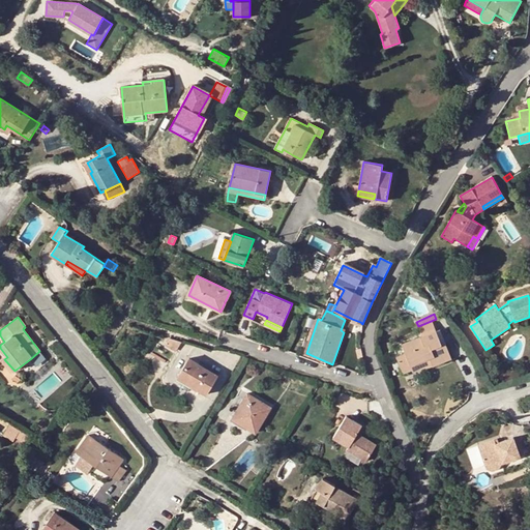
[(441,345),(445,344),(440,330),(436,332),(441,345)]
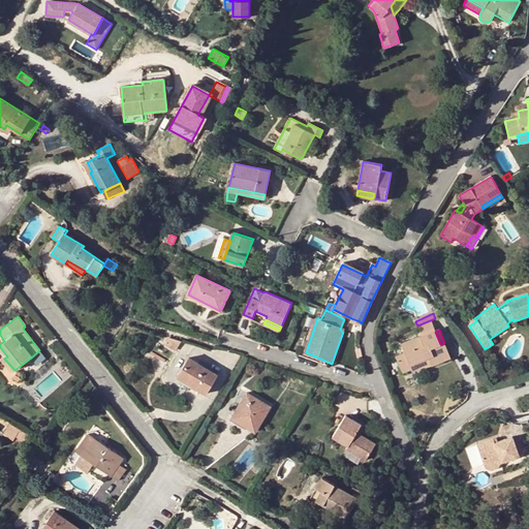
[(405,372),(411,370),(410,365),(428,359),(430,363),(431,366),(450,359),(444,343),(440,344),(435,332),(401,344),(405,353),(396,356),(402,373),(405,372)]
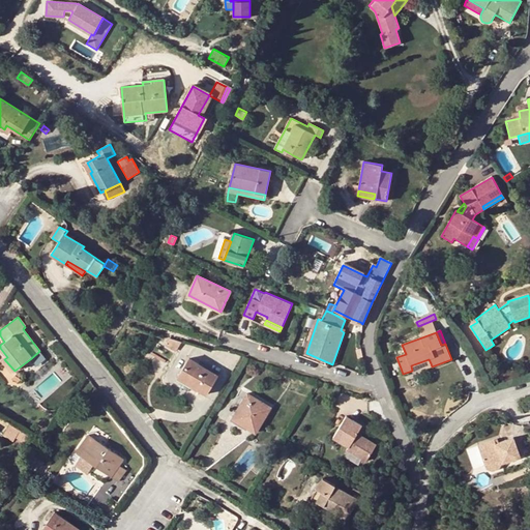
[(182,343),(171,339),(166,346),(176,351),(182,343)]
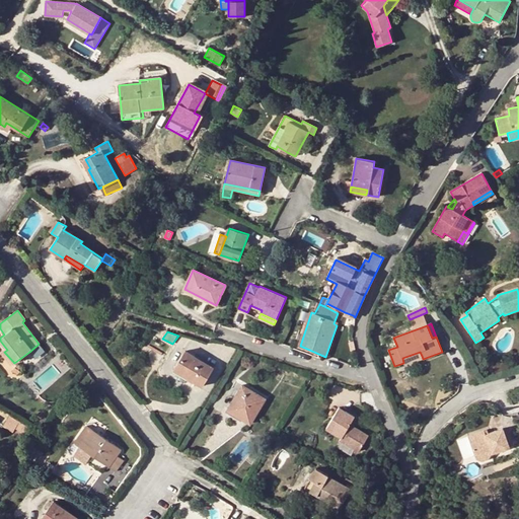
[(41,349),(38,345),(29,352),(33,357),(41,349)]
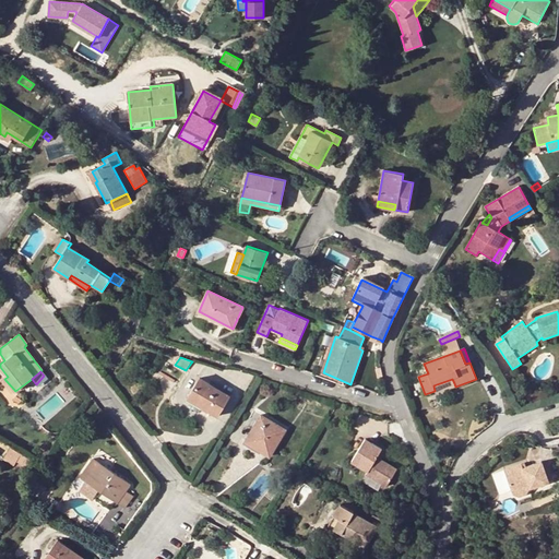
[(11,394),(15,391),(4,379),(1,382),(11,394)]
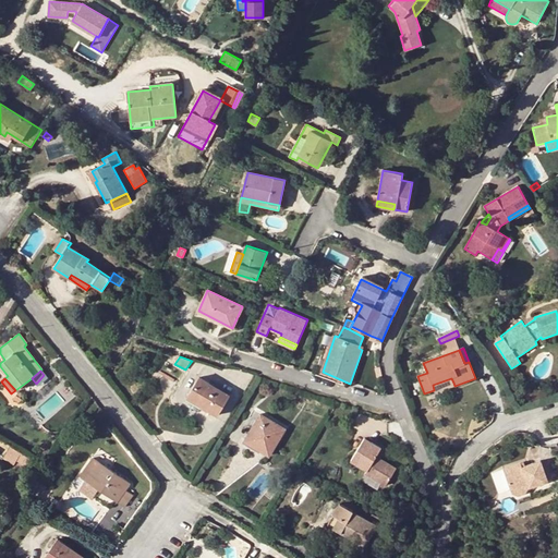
[(199,378),(190,395),(203,402),(201,405),(217,416),(230,396),(199,378)]
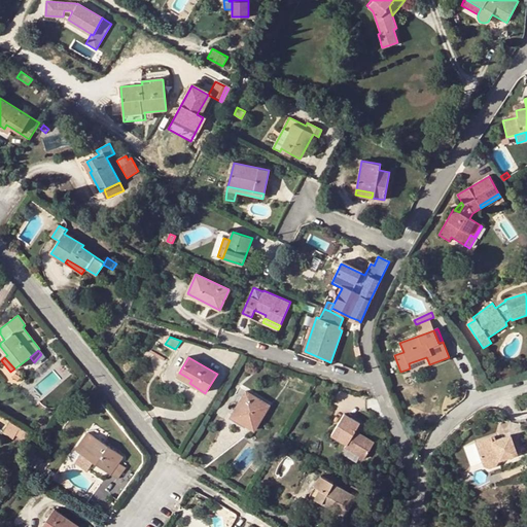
[(405,375),(429,364),(428,361),(426,357),(409,363),(410,369),(403,371),(405,375)]
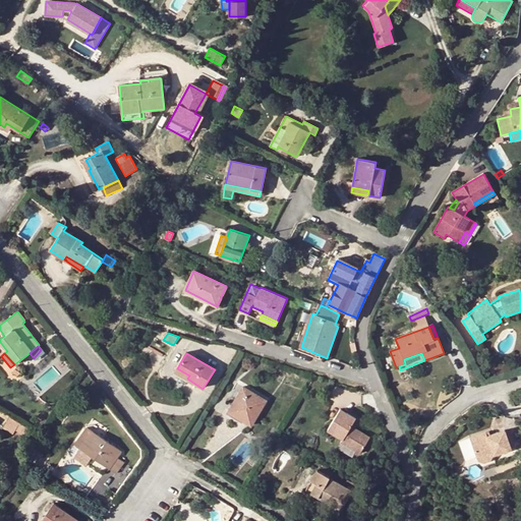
[(16,367),(14,371),(20,375),(22,371),(16,367)]
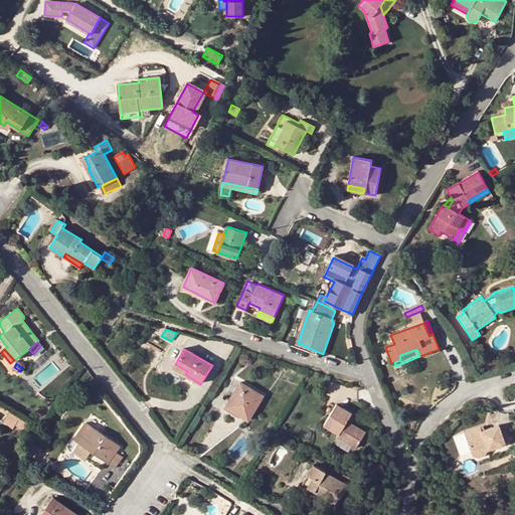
[(187,371),(175,364),(173,367),(185,374),(187,371)]
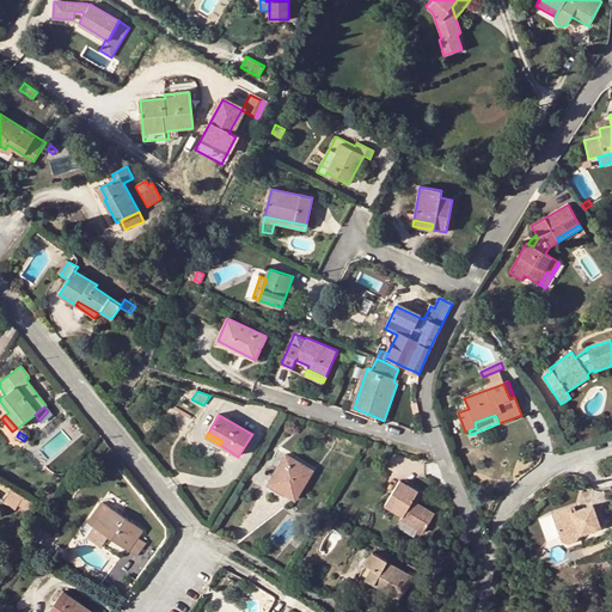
[(286,454),(270,481),(288,491),(286,495),(294,500),(312,471),(286,454)]
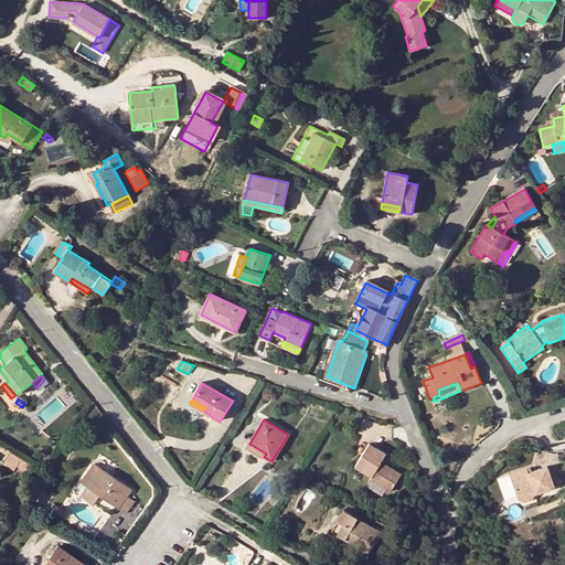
[(266,454),(249,444),(247,447),(264,457),(266,454)]
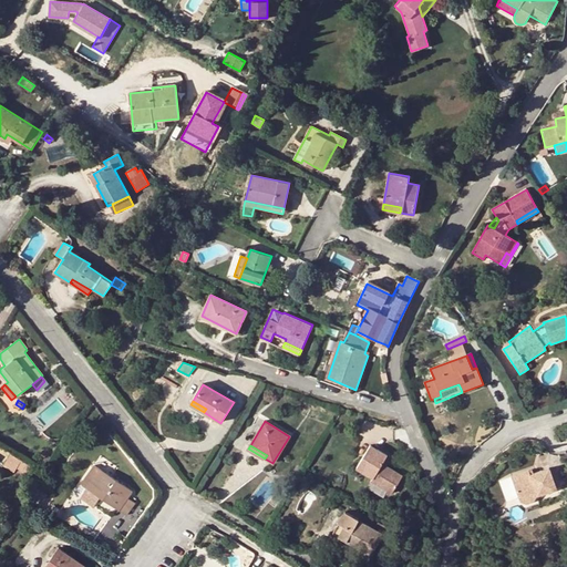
[(373,480),(372,482),(388,492),(392,495),(403,478),(382,465),(388,457),(371,447),(358,470),(373,480)]
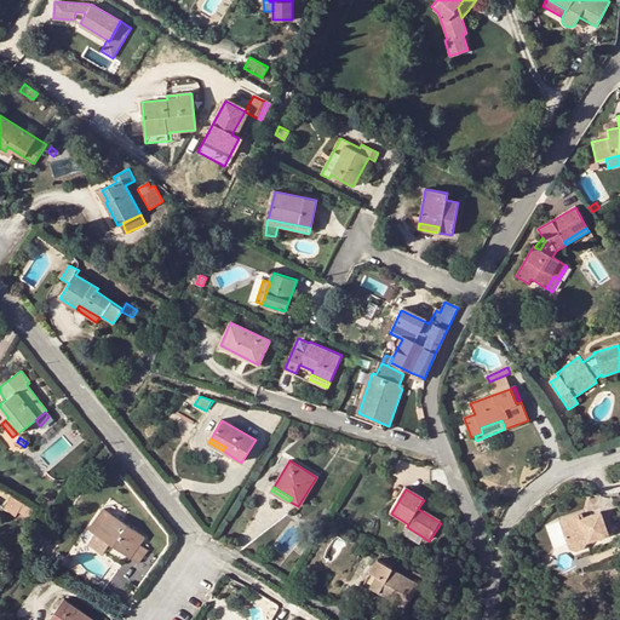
[(16,517),(18,512),(23,505),(11,498),(4,510),(16,517)]
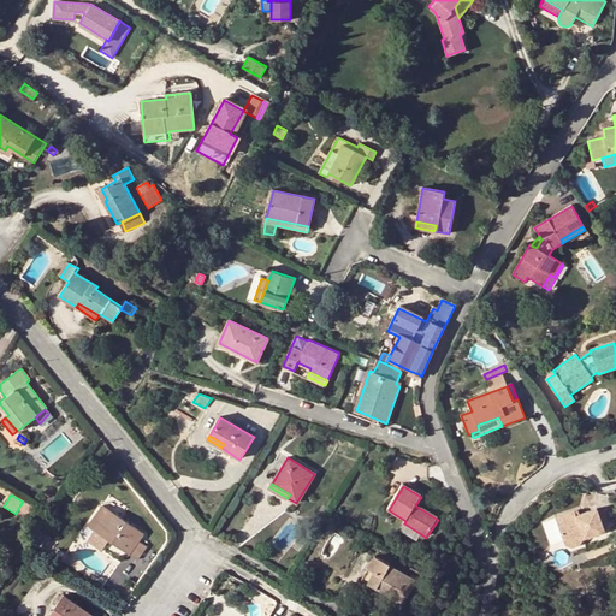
[(23,502),(18,509),(29,516),(34,508),(23,502)]
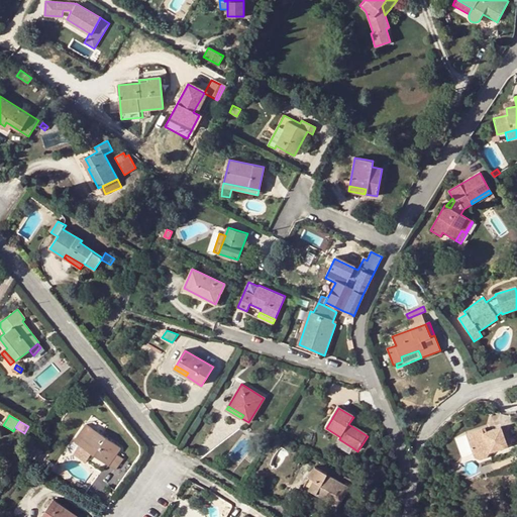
[(75,441),(79,445),(91,453),(114,471),(122,459),(116,454),(120,448),(87,424),(75,441)]
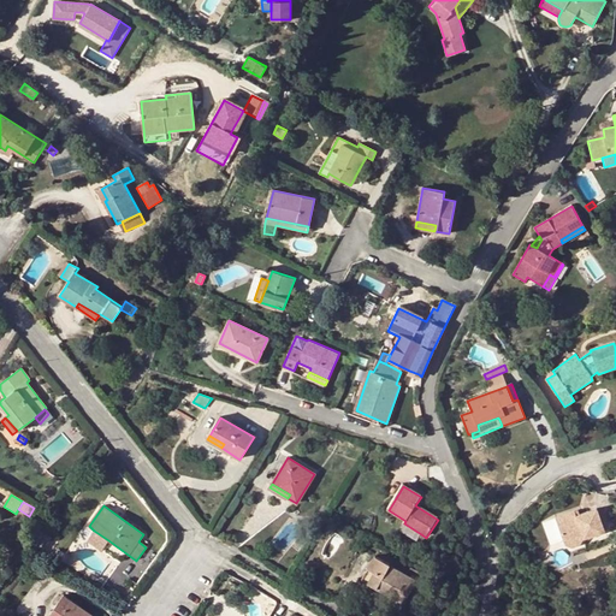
[(579,537),(580,540),(602,534),(593,510),(573,517),(572,514),(552,520),(561,543),(579,537)]
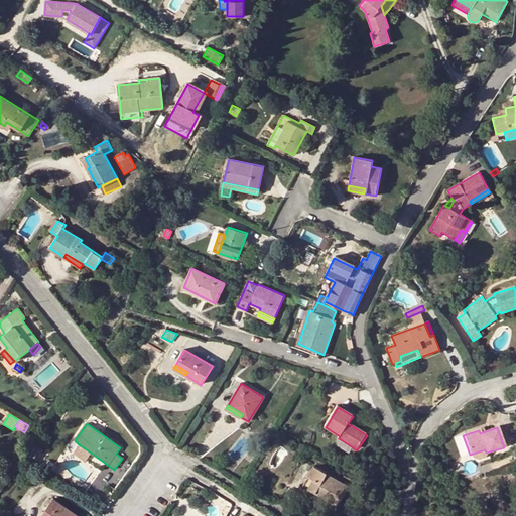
[(353,447),(339,438),(335,445),(349,455),(353,447)]
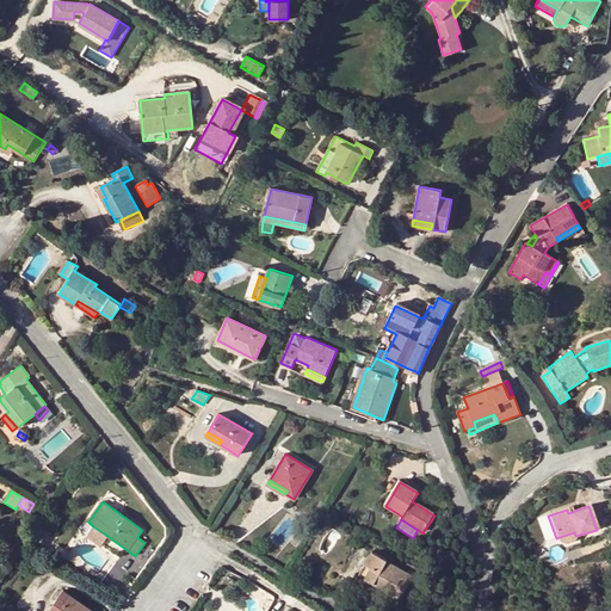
[(107,536),(93,526),(87,536),(100,547),(107,536)]
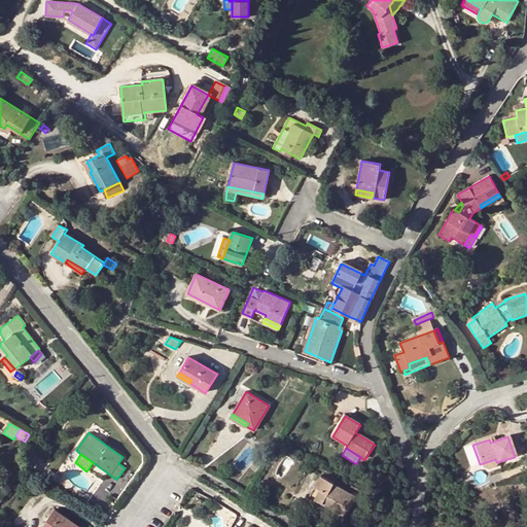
[(495,459),(480,464),(481,468),(496,462),(495,459)]
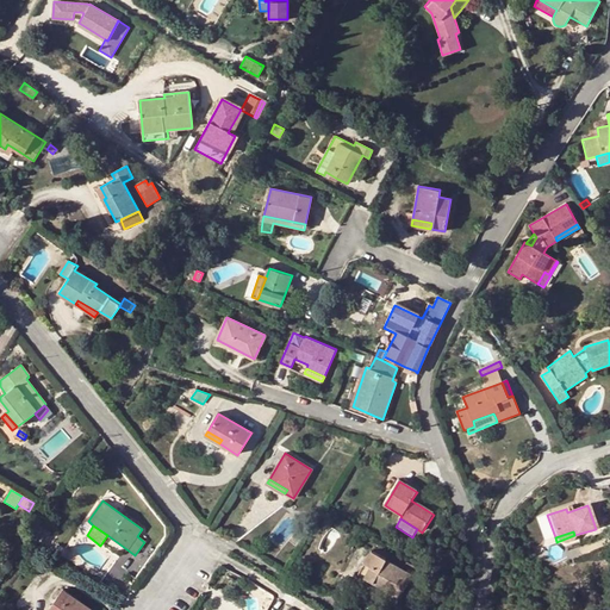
[(412,576),(403,571),(385,560),(386,560),(372,552),(359,574),(373,583),(375,579),(392,589),(390,592),(399,598),(412,576)]
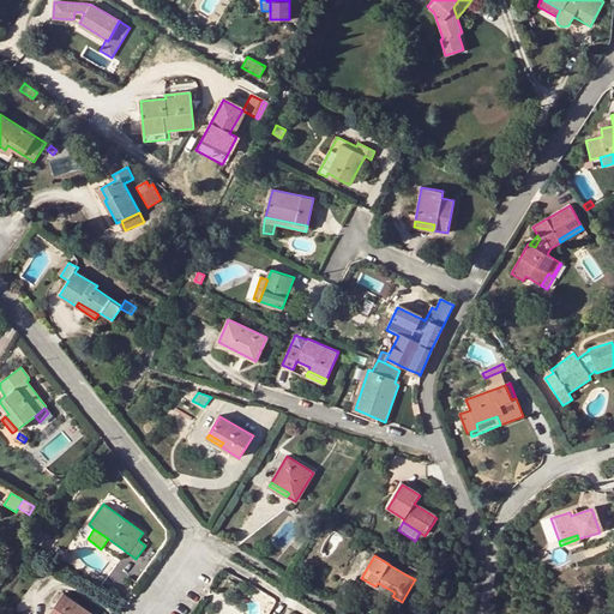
[(409,567),(405,575),(415,579),(419,573),(409,567)]
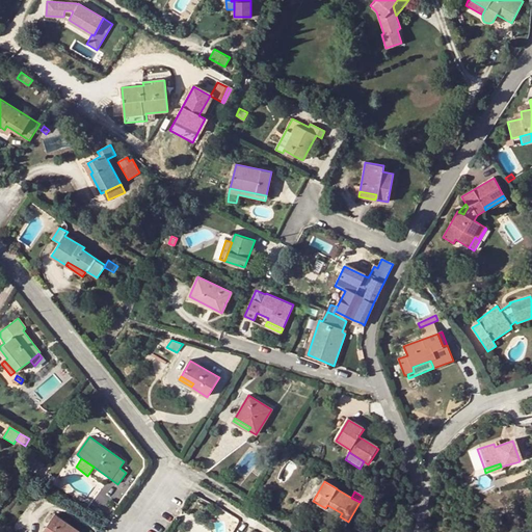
[(327,505),(325,508),(340,516),(342,513),(327,505)]
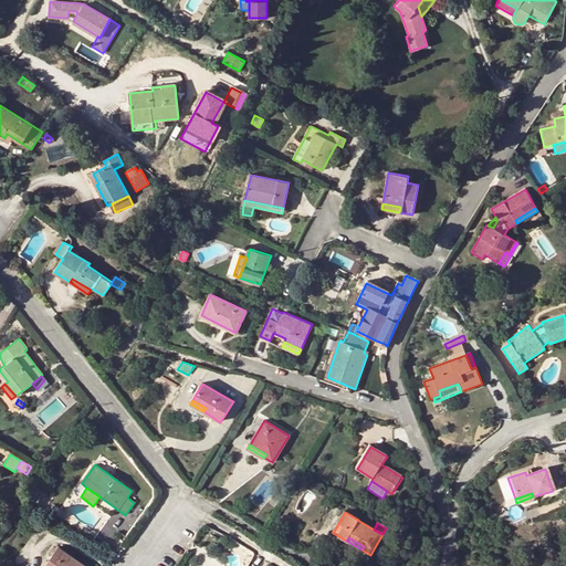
[(53,561),(49,565),(80,565),(82,564),(59,547),(50,559),(53,561)]
